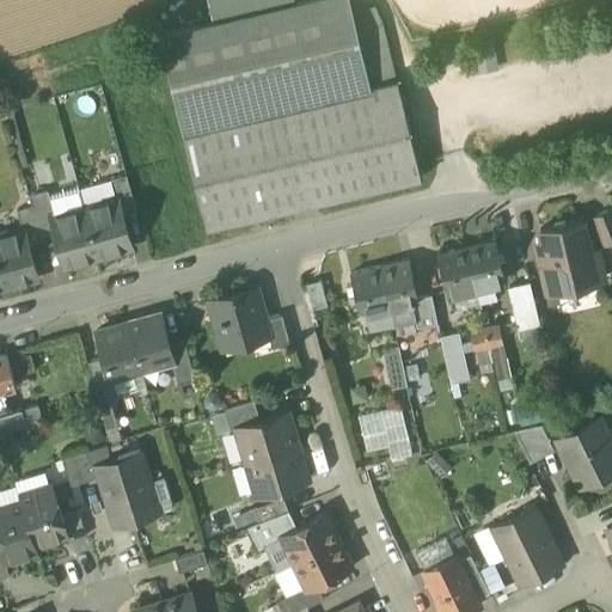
[(158,35),(182,130),(369,86),(352,8),(348,0),(301,0),(294,2),(209,22),(158,35)]
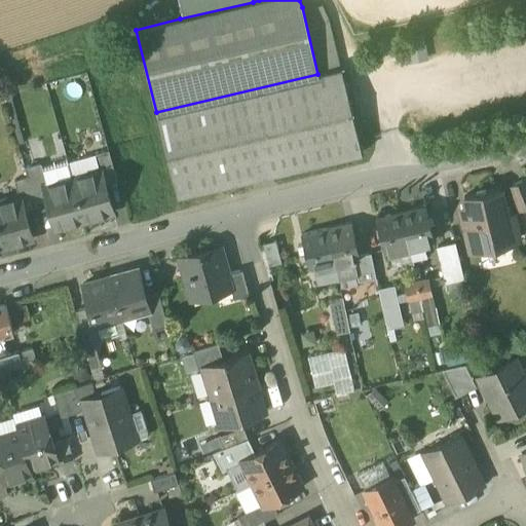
[(176,0),(180,19),(253,2),(253,0),(176,0)]
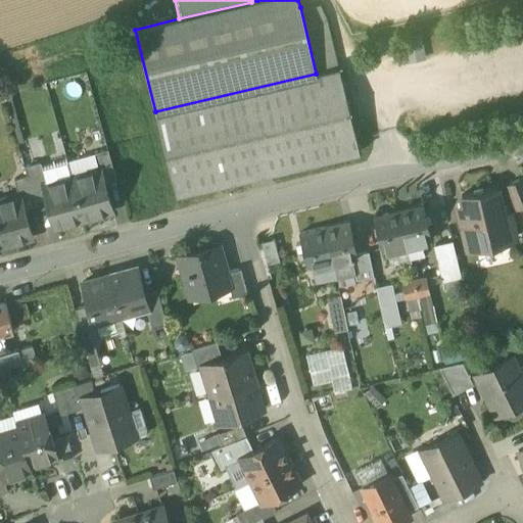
[(318,2),(300,7),(316,74),(338,68),(327,19),(318,2)]
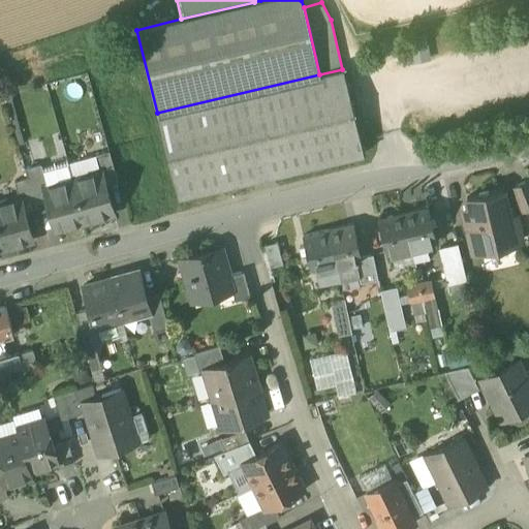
[(342,69),(319,74),(157,113),(177,197),(363,154),(342,69)]
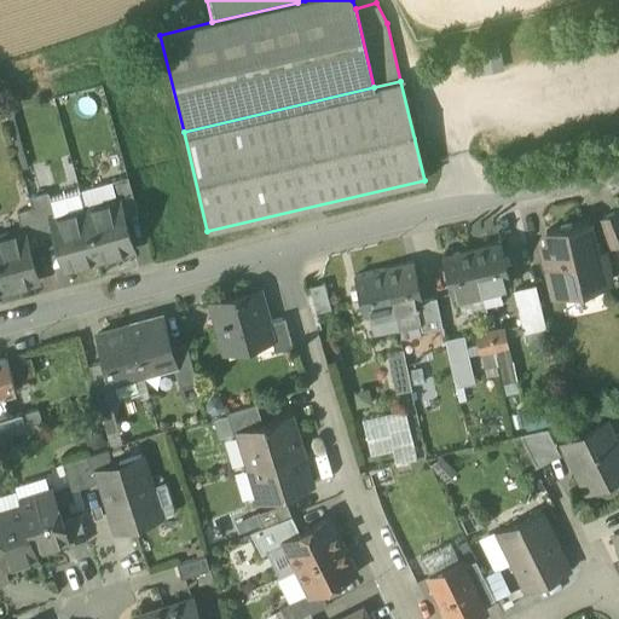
[(119,200),(122,215),(137,212),(127,177),(111,180),(116,200),(119,200)]
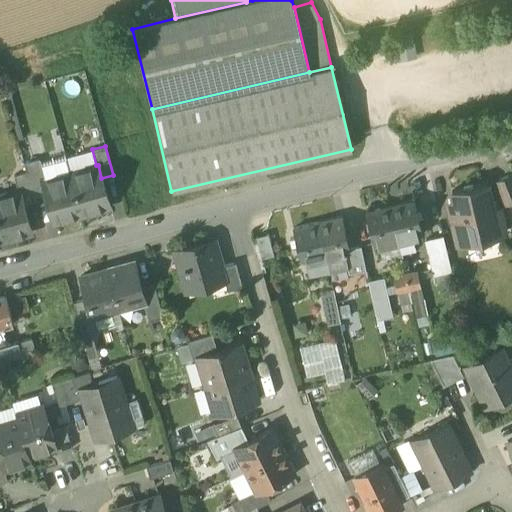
[(92,149),(65,156),(69,172),(96,165),(92,149)]
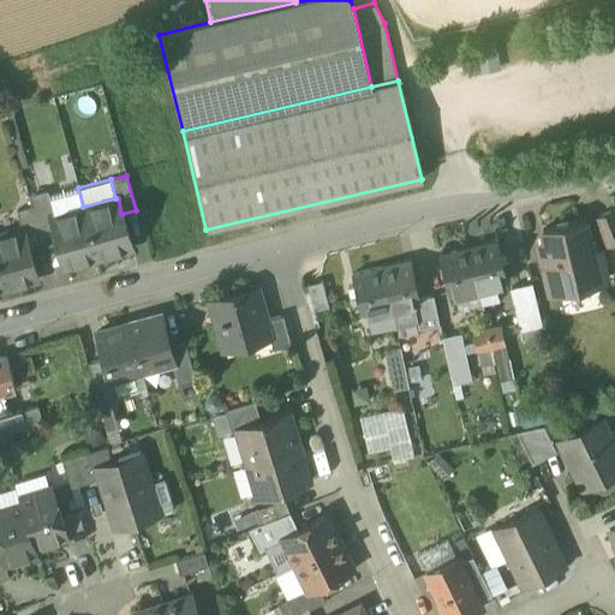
[(54,215),(83,207),(78,187),(48,196),(54,215)]
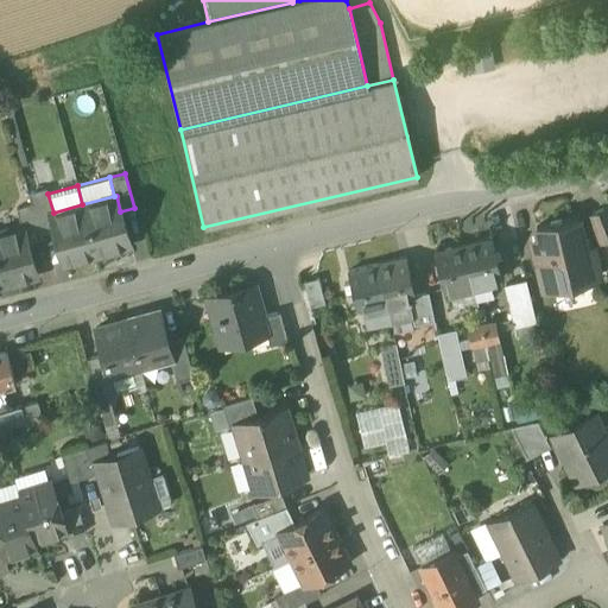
[(29,192),(31,204),(40,234),(54,230),(49,214),(54,213),(48,194),(46,188),(29,192)]
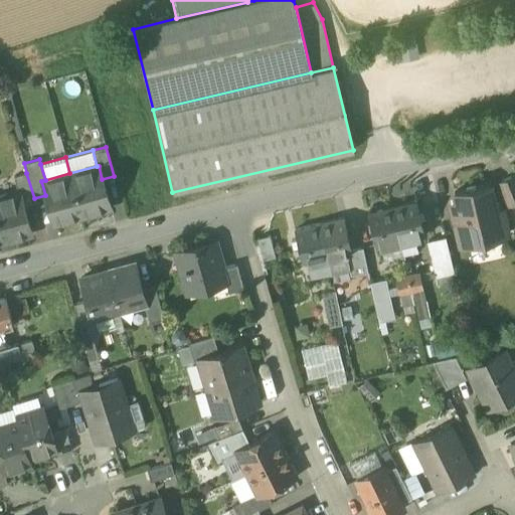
[(97,166),(69,173),(81,216),(110,208),(102,179),(99,166),(97,166)]
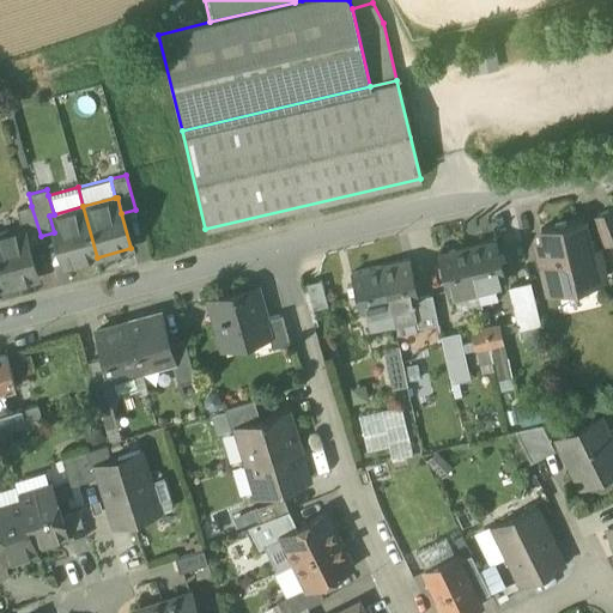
[(42,241),(41,236),(31,206),(17,210),(22,229),(23,228),(28,244),(42,241)]
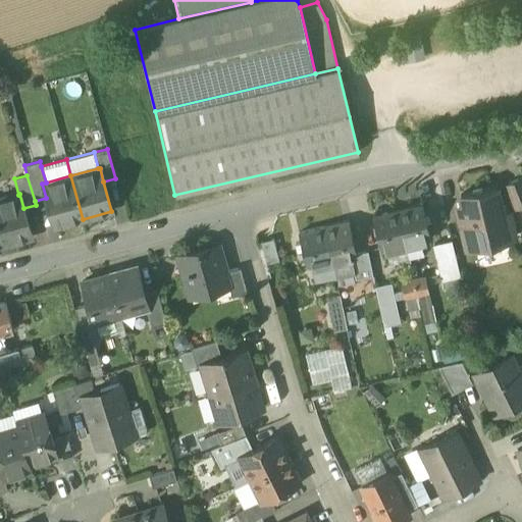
[(54,227),(83,219),(70,175),(46,183),(42,184),(46,198),(54,227)]
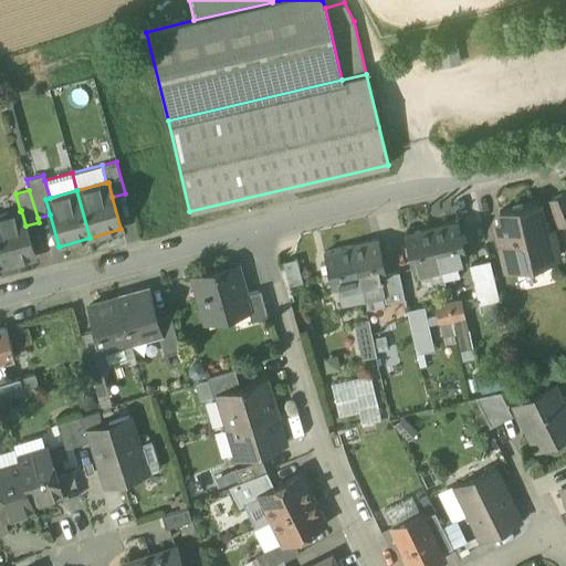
[(549,201),(559,228),(565,226),(565,201),(564,196),(549,201)]
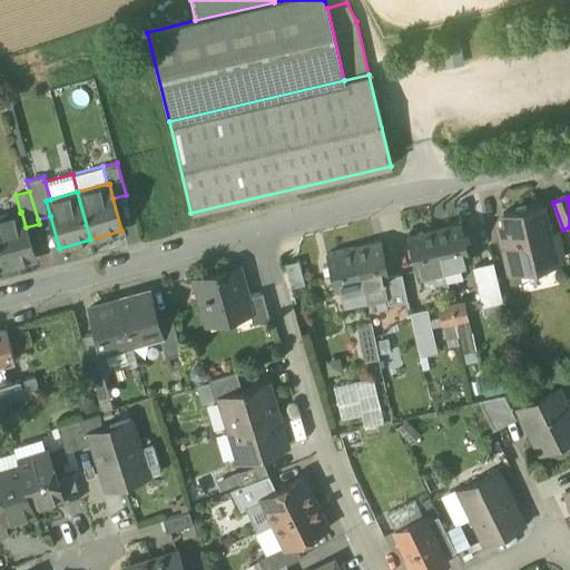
[(527,273),(529,279),(546,275),(544,268),(553,266),(550,256),(559,254),(554,234),(546,235),(542,223),(544,223),(541,206),(502,215),(505,229),(499,231),(508,266),(516,264),(519,275),(527,273)]
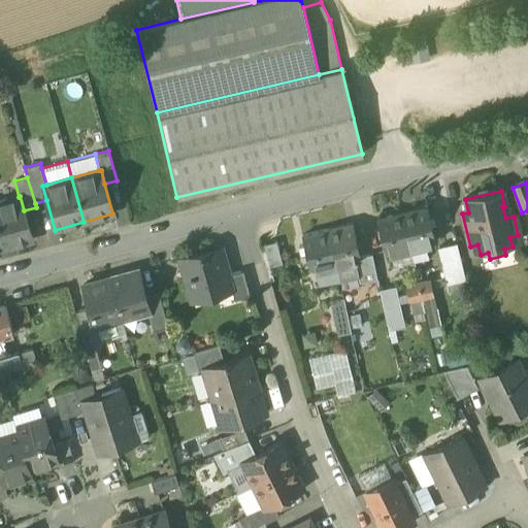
[(19,197),(0,201),(0,236),(3,249),(32,240),(24,210),(20,196),(19,197)]
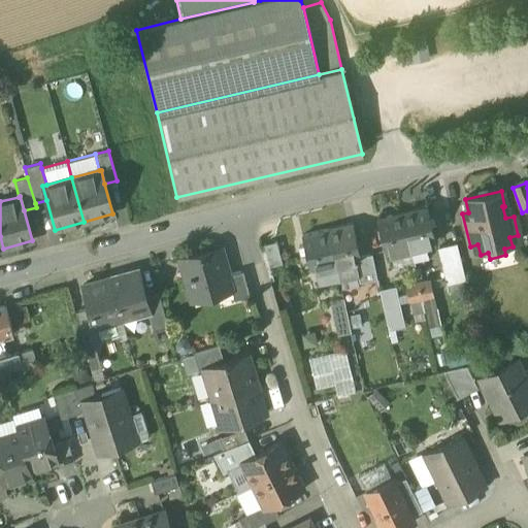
[(427,208),(402,213),(410,252),(430,246),(429,242),(434,241),(427,208)]
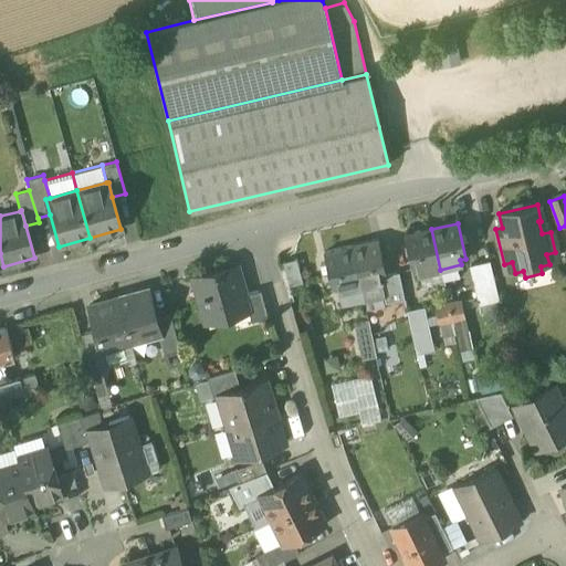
[(419,274),(440,270),(431,229),(405,236),(412,271),(419,270),(419,274)]
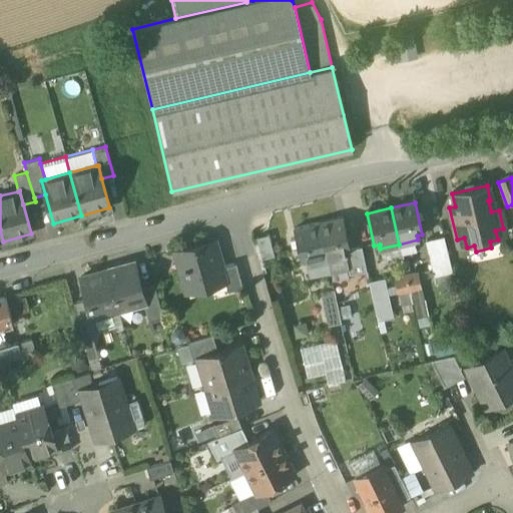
[(343,218),(318,224),(326,262),(345,257),(346,257),(344,251),(350,250),(350,249),(343,218)]
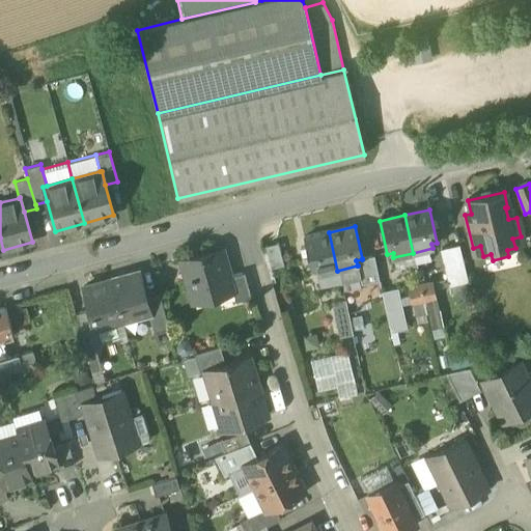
[(318,275),(337,271),(329,232),(304,238),(312,272),(317,271),(318,275)]
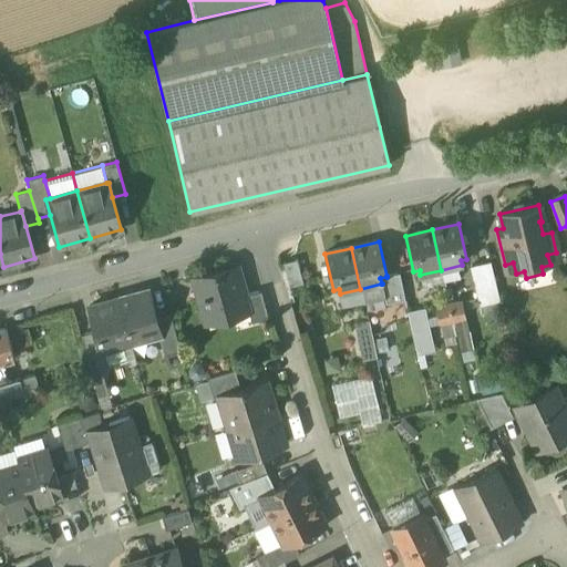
[(282,263),(289,286),(302,282),(296,259),(282,263)]
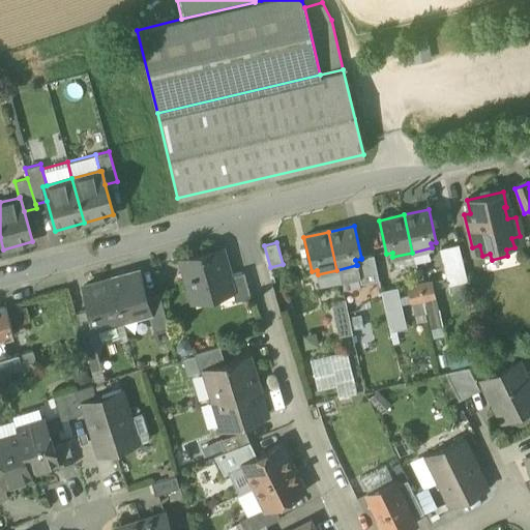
[(441,251),(449,286),(466,282),(458,246),(441,251)]
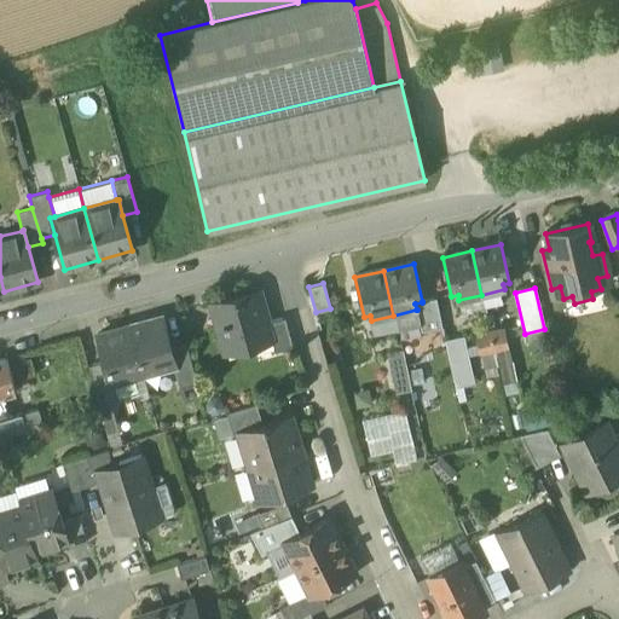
[(210,306),(224,353),(271,341),(272,340),(267,323),(259,291),(210,306)]
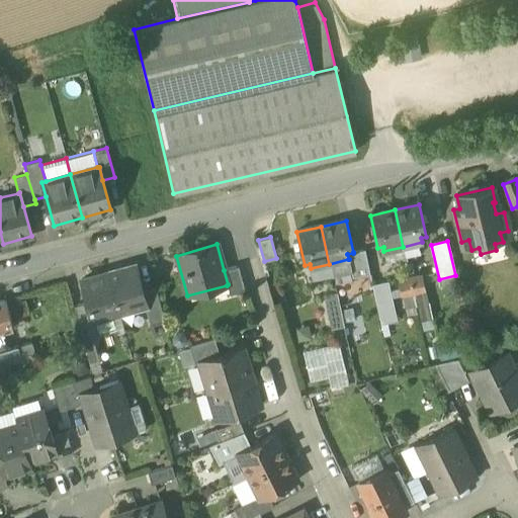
[(350,270),(352,278),(370,275),(364,250),(353,252),(353,253),(347,254),(349,259),(348,259),(350,270)]
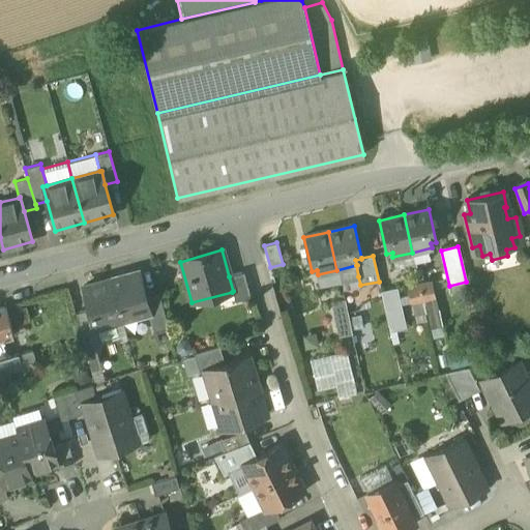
[(356,265),(336,270),(340,281),(358,276),(356,265)]
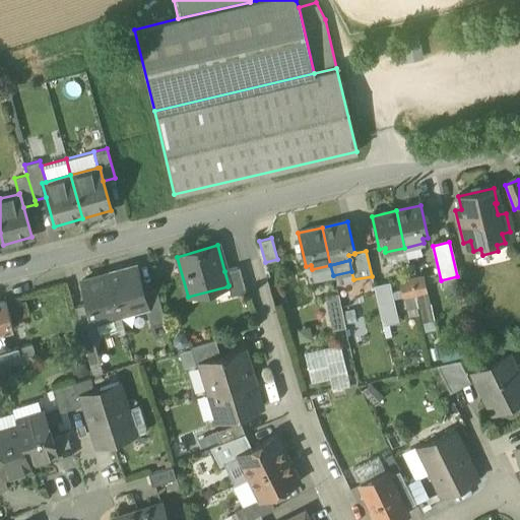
[(333,276),(333,275),(330,265),(312,269),(314,281),(333,276)]
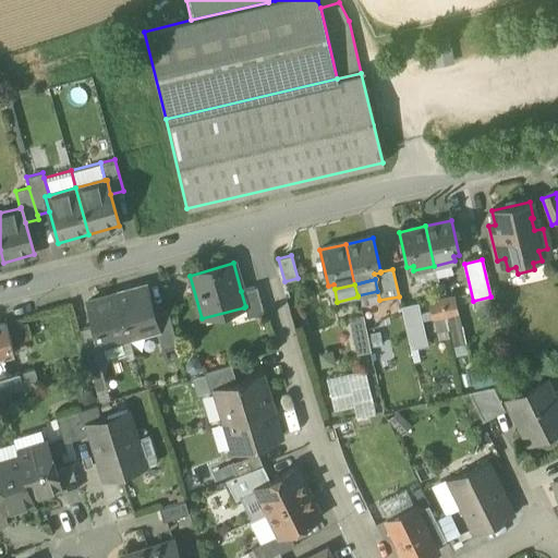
[(145,287),(116,294),(128,338),(156,330),(157,330),(153,314),(145,287)]
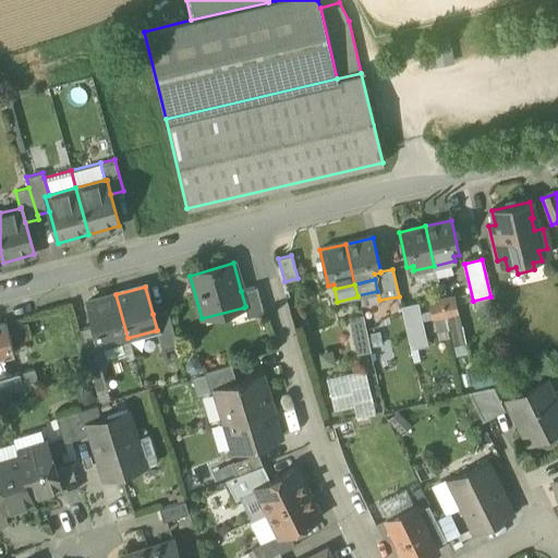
[(244,307),(247,318),(264,315),(256,288),(241,291),(245,306),(244,307)]
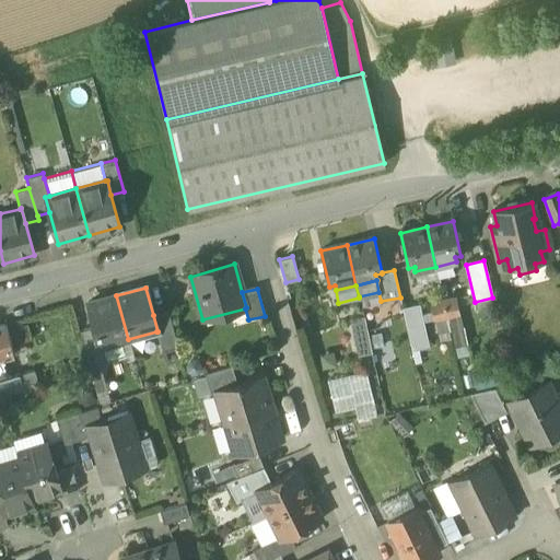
[(123,341),(128,339),(116,295),(88,304),(94,328),(100,347),(102,347),(123,341)]
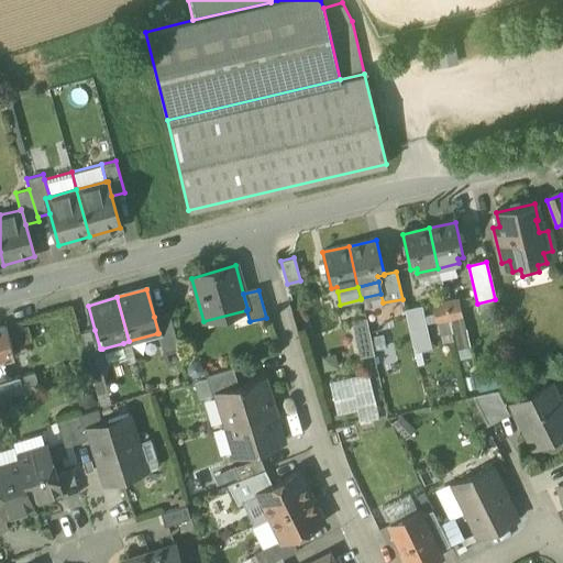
[(459,300),(445,304),(449,320),(462,317),(459,300)]
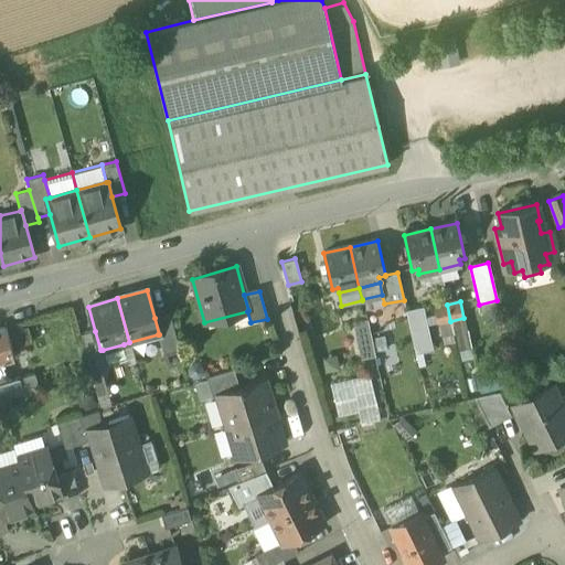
[(438,324),(450,321),(447,305),(434,308),(438,324)]
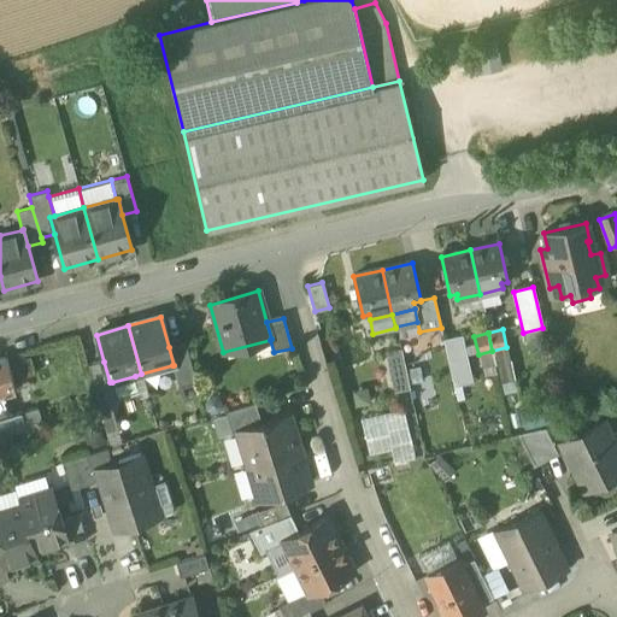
[(451,370),(469,365),(463,334),(444,339),(451,370)]
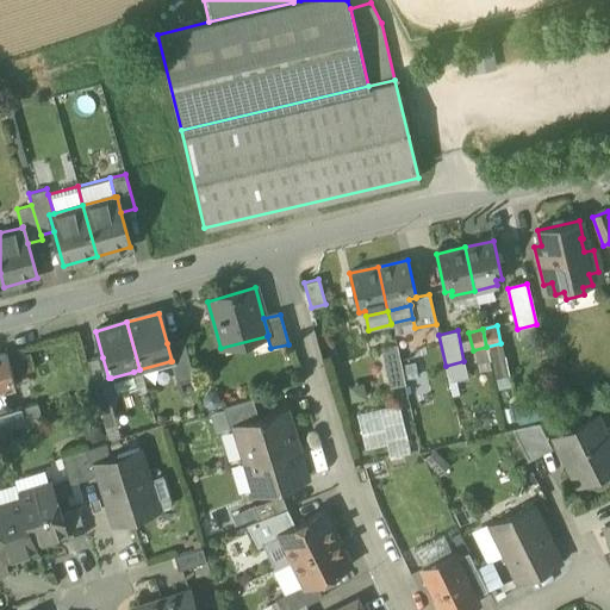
[(170,361),(175,383),(193,378),(182,338),(167,343),(172,361),(170,361)]
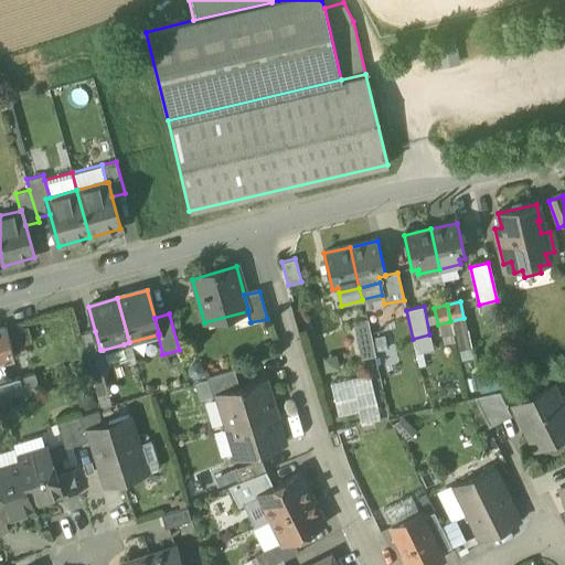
[(354,324),(359,341),(371,338),(366,321),(354,324)]
